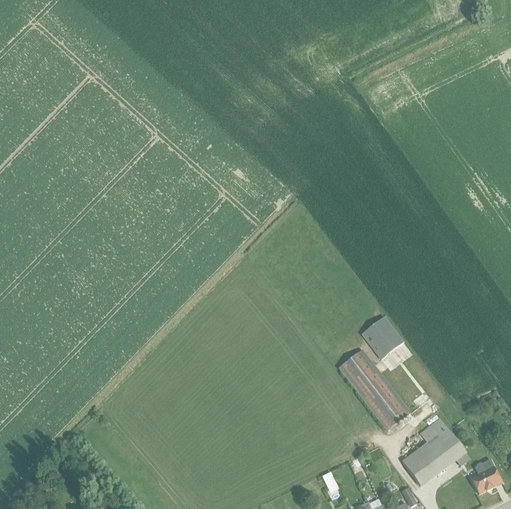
[(419,403),(437,388),(405,348),(387,362),(419,403)]
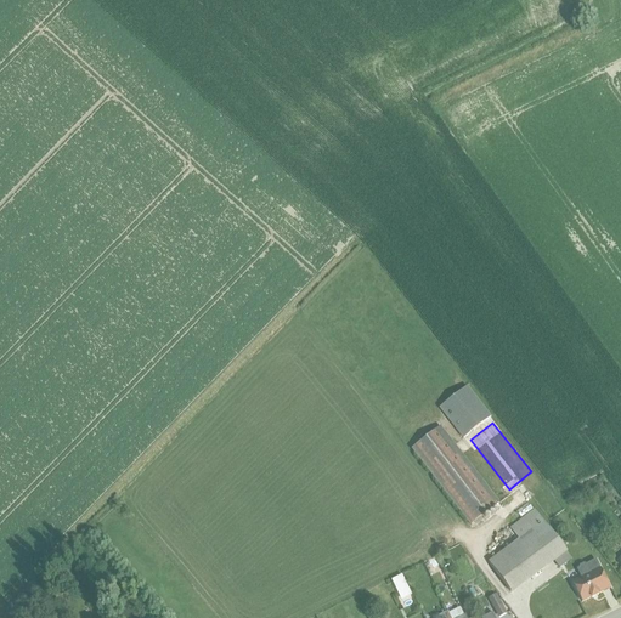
[(472,517),(492,500),(440,435),(419,452),(472,517)]
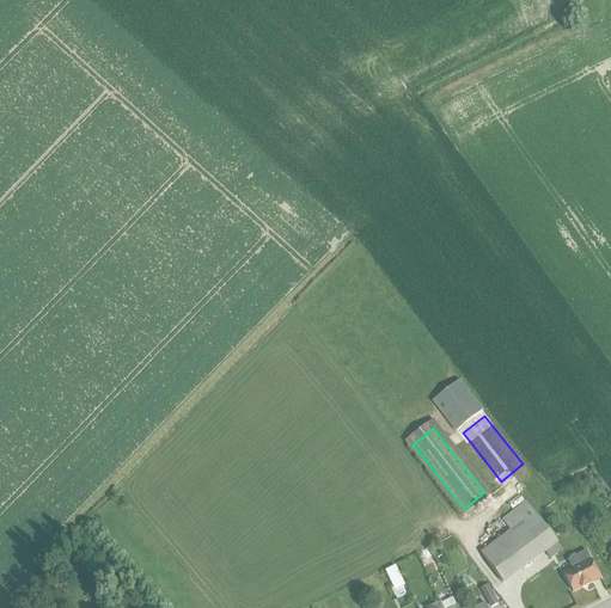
[(440,522),(448,514),(433,495),(423,503),(440,522)]
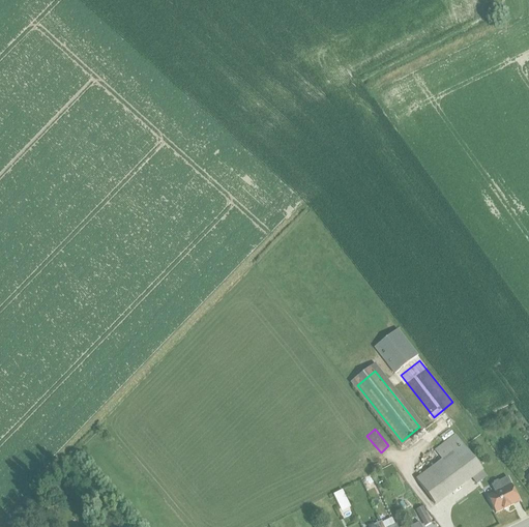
[(436,501),(477,469),(451,435),(436,446),(444,457),(417,477),(436,501)]
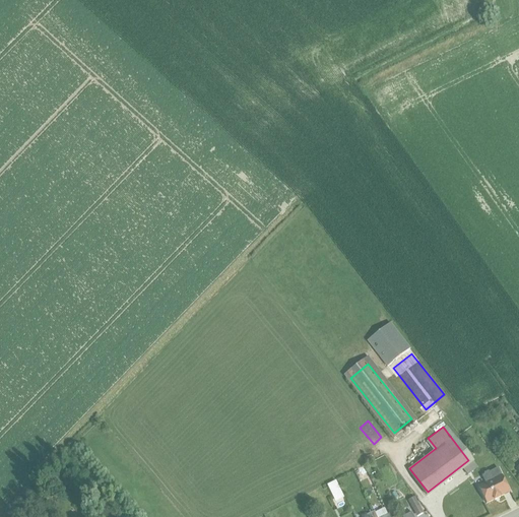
[(483,444),(474,449),(488,470),(497,465),(483,444)]
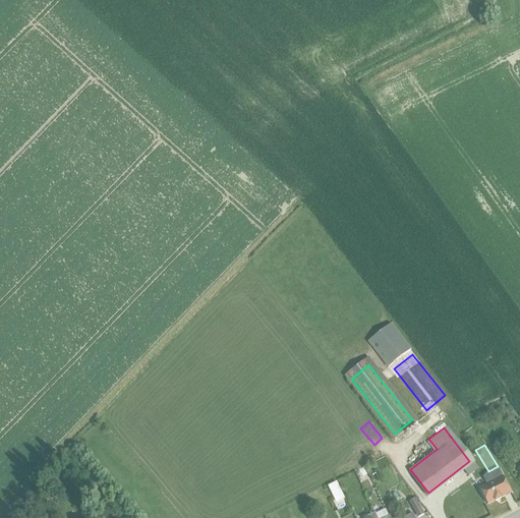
[(364,467),(355,471),(359,479),(368,475),(364,467)]
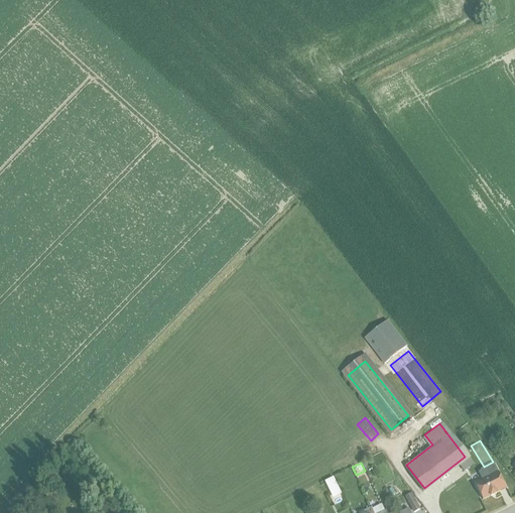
[(475,482),(483,500),(506,489),(498,471),(475,482)]
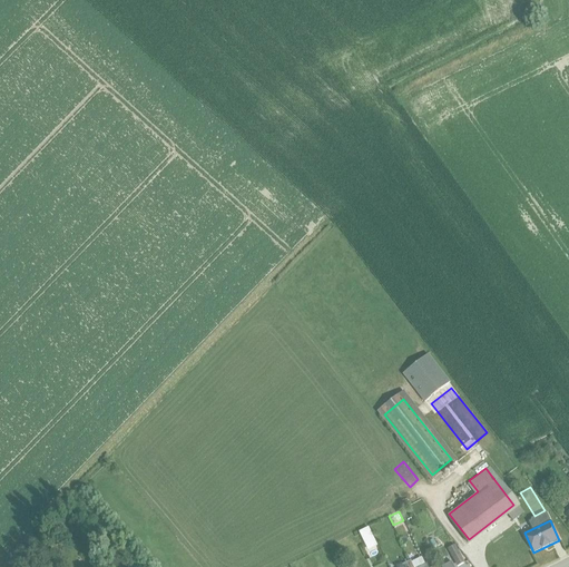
[(357,529),(370,555),(380,550),(368,525),(357,529)]
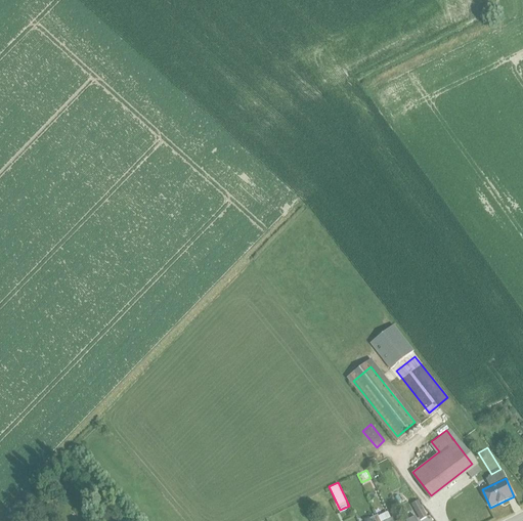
[(392,520),(388,509),(380,513),(383,520),(392,520)]
